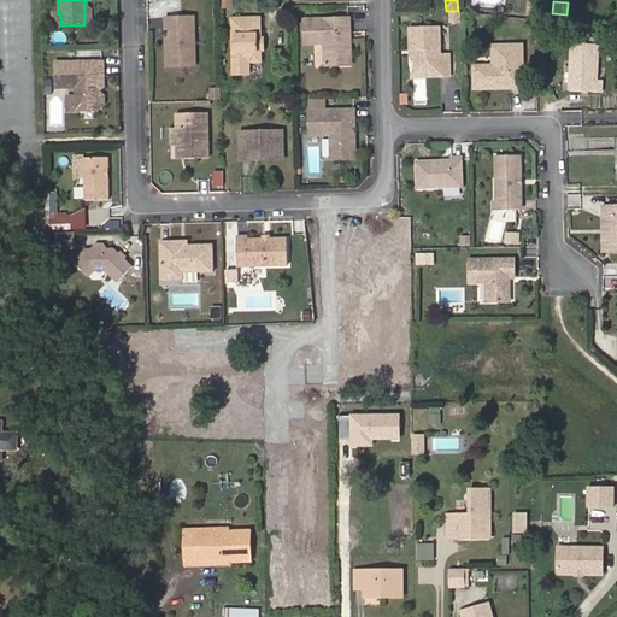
[(193,18),(165,19),(165,30),(170,30),(170,41),(170,46),(165,46),(165,68),(194,68),(193,18)]
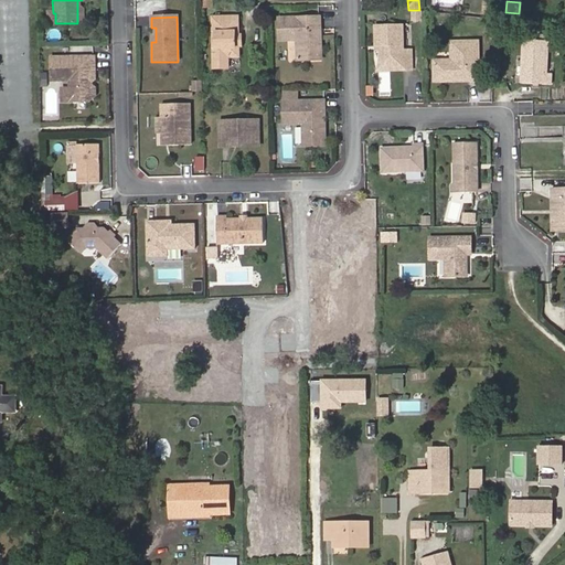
[(212,18),(213,36),(215,36),(216,36),(216,56),(230,56),(235,56),(235,34),(237,34),(237,17),(212,18)]
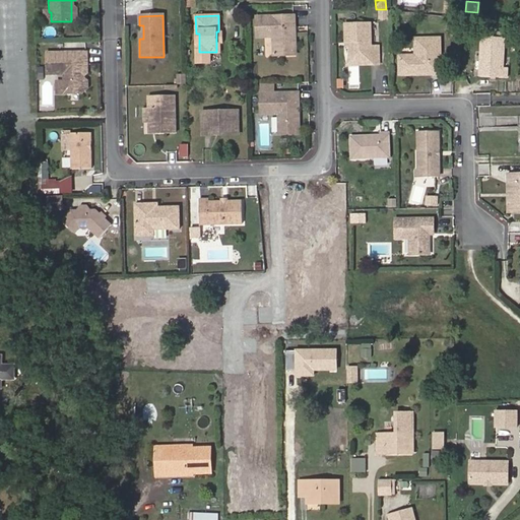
[(291,28),(295,28),(294,15),(257,17),(257,39),(274,38),(275,55),(293,55),(291,28)]
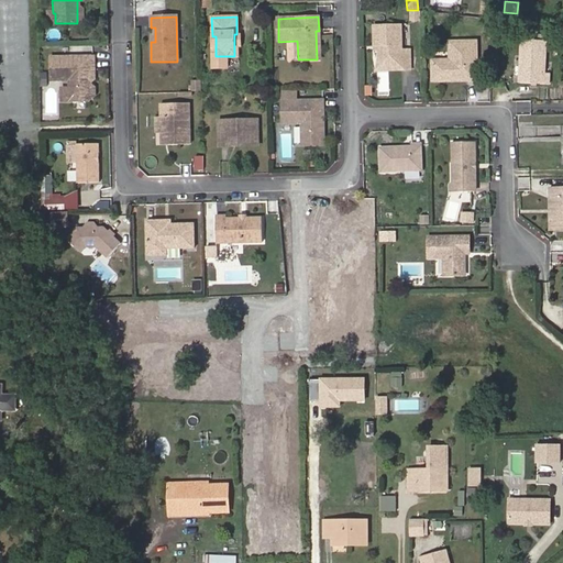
[(377,52),(377,55),(388,67),(401,67),(401,69),(410,69),(410,50),(400,51),(400,25),(373,26),(373,46),(377,46),(377,52)]
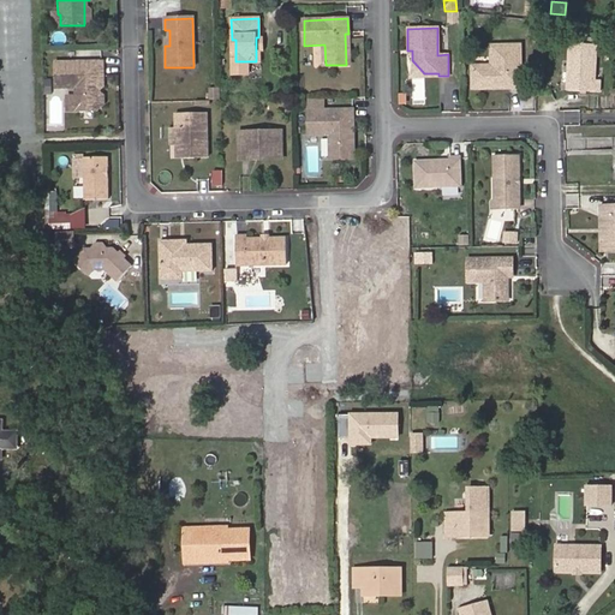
[(589,81),(589,45),(566,43),(566,90),(595,91),(595,81),(589,81)]
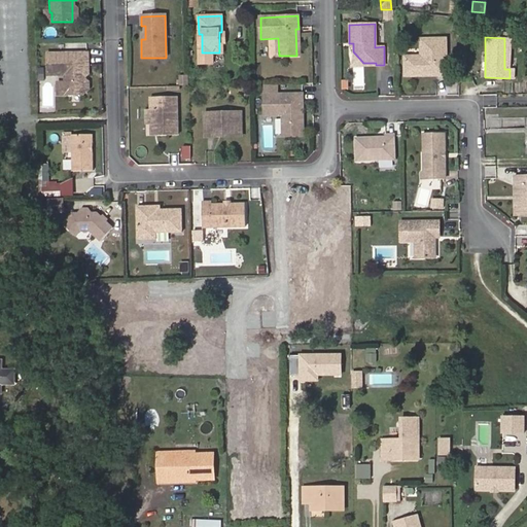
[(435,72),(435,75),(446,74),(444,38),(420,39),(420,57),(403,58),(405,76),(417,75),(420,73),(435,72)]
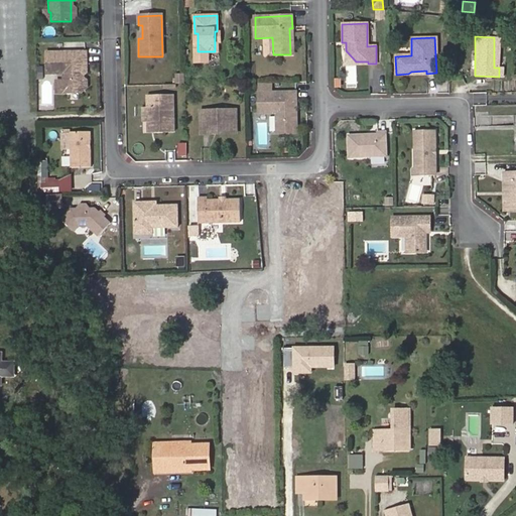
[(356,61),(346,50),(342,65),(368,63),(368,61),(356,61)]
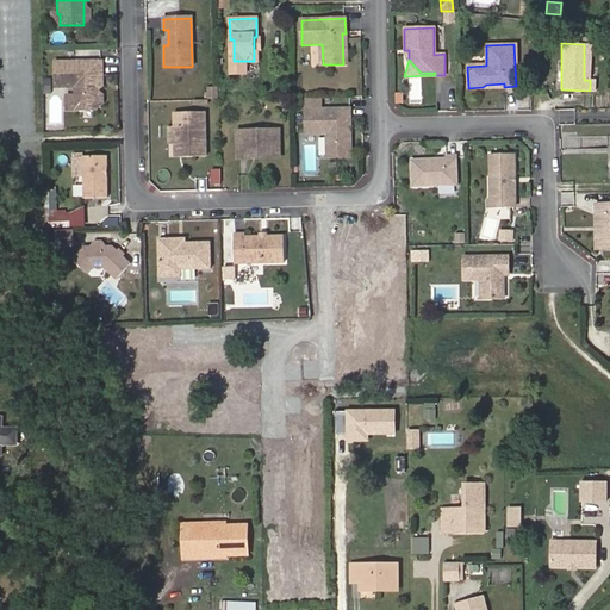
[(99,61),(53,62),(53,88),(72,88),(72,97),(72,106),(75,110),(92,110),(97,106),(97,87),(94,85),(94,75),(99,75),(99,61)]
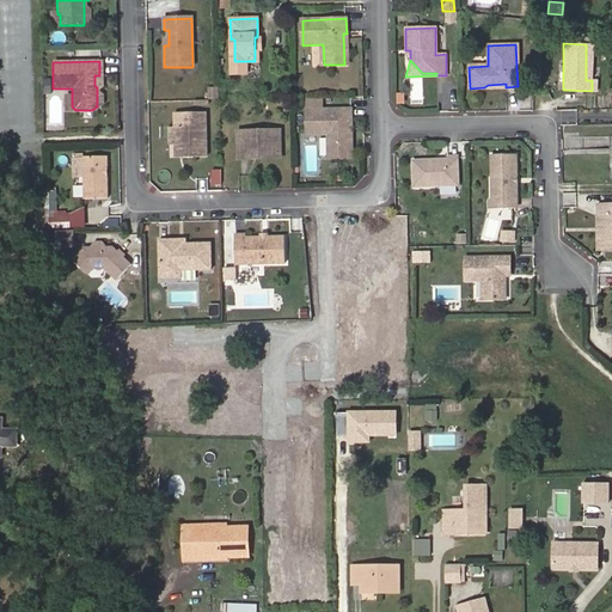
[(250,73),(249,61),(234,61),(232,61),(232,73),(250,73)]
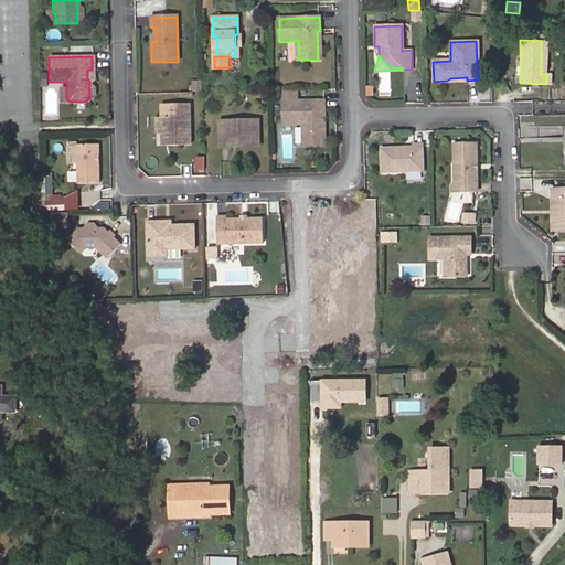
[(59,102),(70,102),(66,98),(66,89),(57,89),(59,102)]
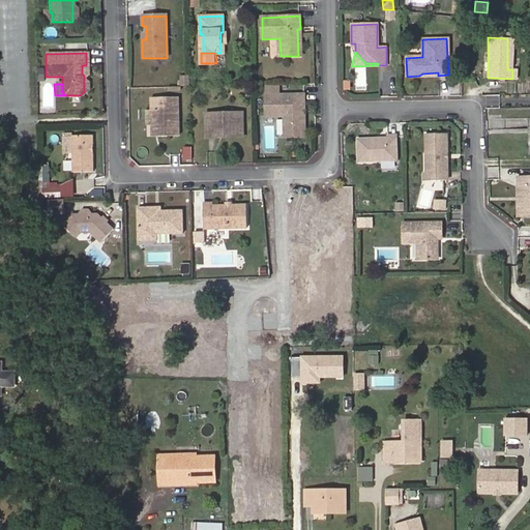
[(300,114),(303,114),(302,94),(265,95),(265,117),(284,116),(284,137),(304,136),(304,121),(300,117),(300,114)]
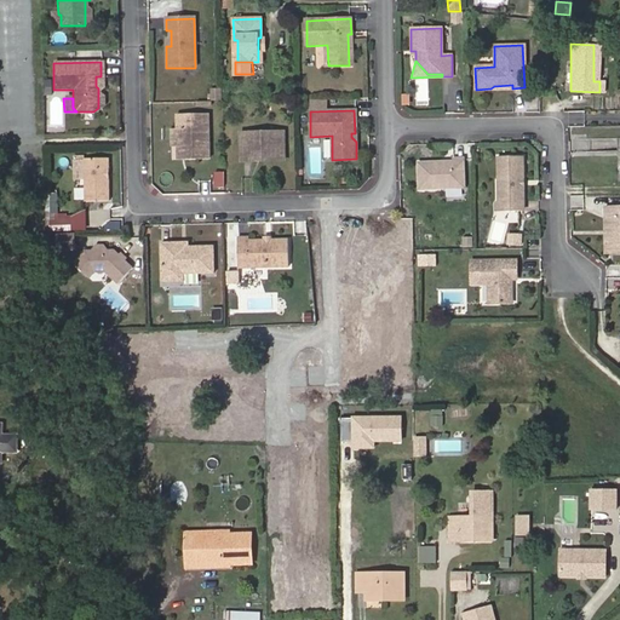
[(207,115),(178,115),(178,130),(178,148),(185,154),(185,160),(208,160),(207,115)]
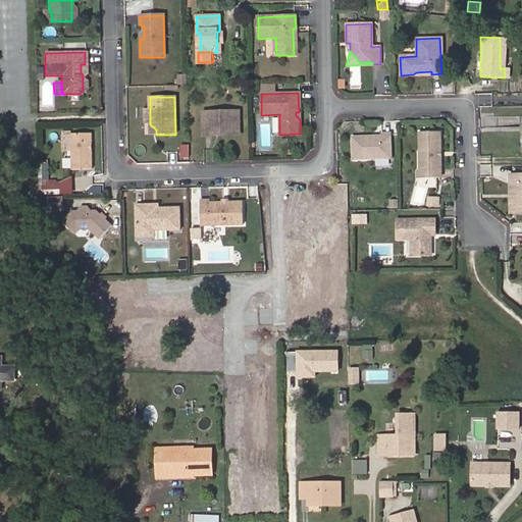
[(237,112),(204,113),(204,137),(213,137),(213,134),(231,133),(231,137),(238,137),(237,112)]
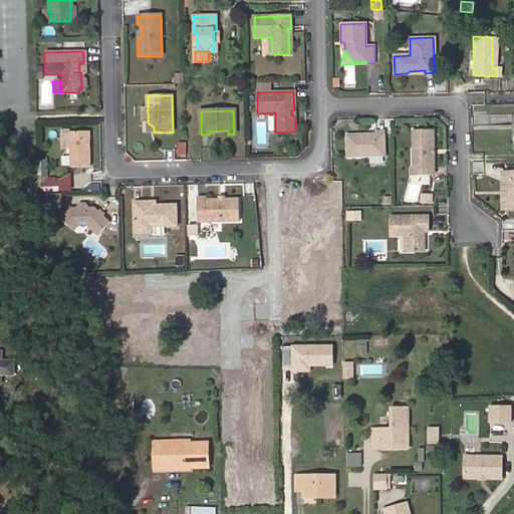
[(374,134),(346,134),(347,157),(384,156),(383,130),(374,131),(374,134)]
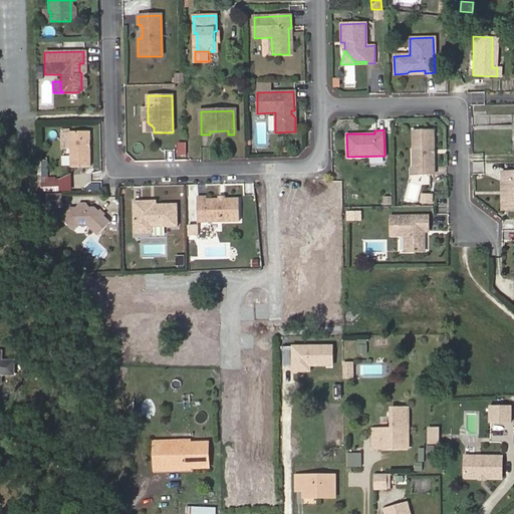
[(435,130),(413,131),(414,171),(420,171),(420,176),(434,175),(433,168),(435,168),(435,130)]
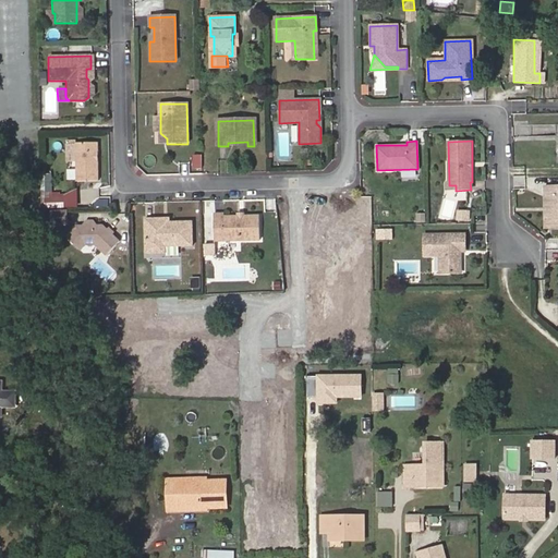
[(63,144),(63,160),(73,160),(73,144),(63,144)]
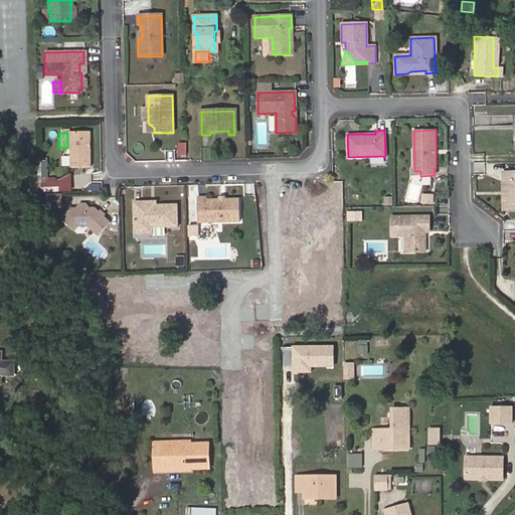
[(67,148),(67,168),(88,168),(87,133),(67,133),(67,148)]
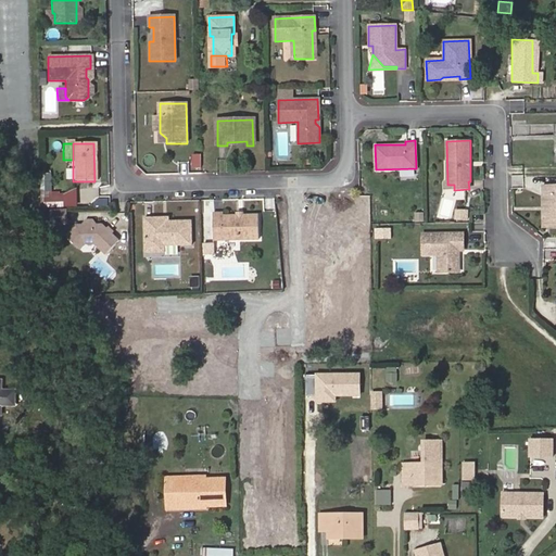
[(190,169),(200,169),(200,154),(190,154),(190,169)]
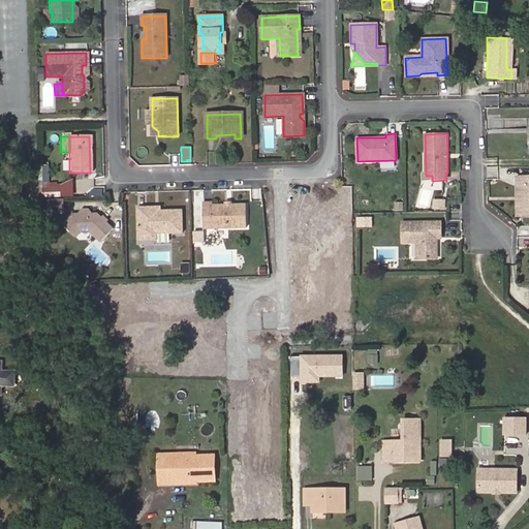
[(519,215),(528,215),(528,176),(514,177),(514,185),(518,185),(519,215)]
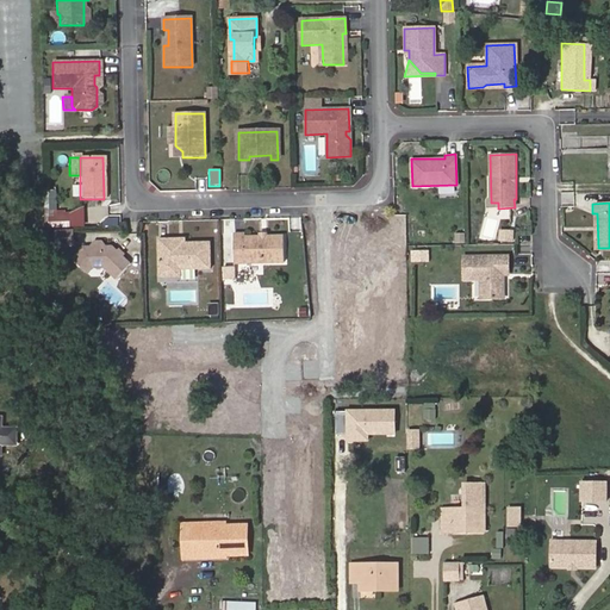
[(47,216),(47,228),(61,228),(61,217),(47,216)]
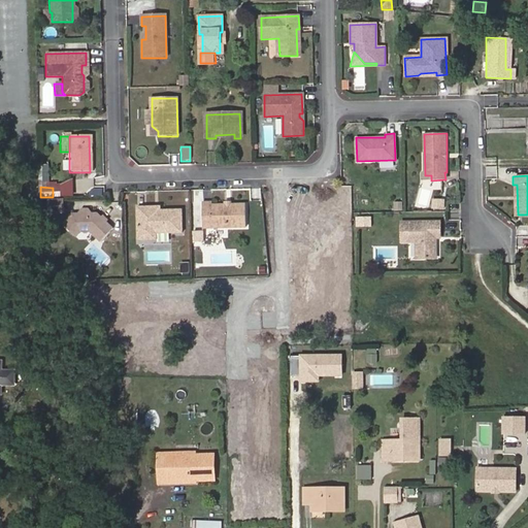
[(60,212),(60,200),(44,200),(44,213),(60,212)]
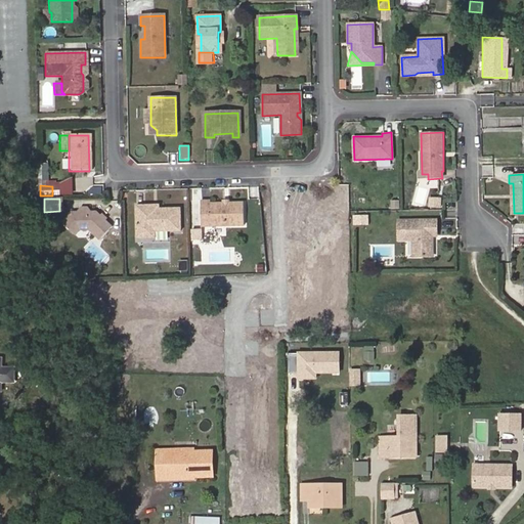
[(211,202),(201,203),(202,227),(245,225),(244,204),(229,204),(223,205),(211,205),(211,202)]
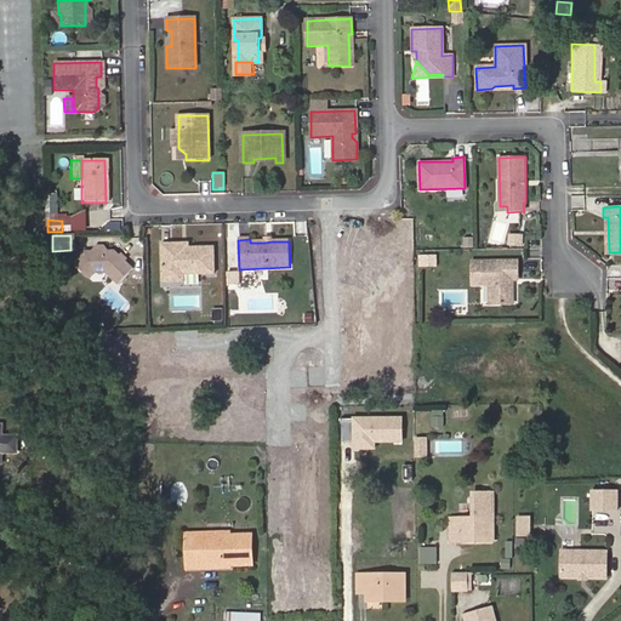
[(172,245),(161,245),(161,284),(177,284),(176,275),(184,275),(215,275),(214,249),(188,249),(172,250),(172,245)]
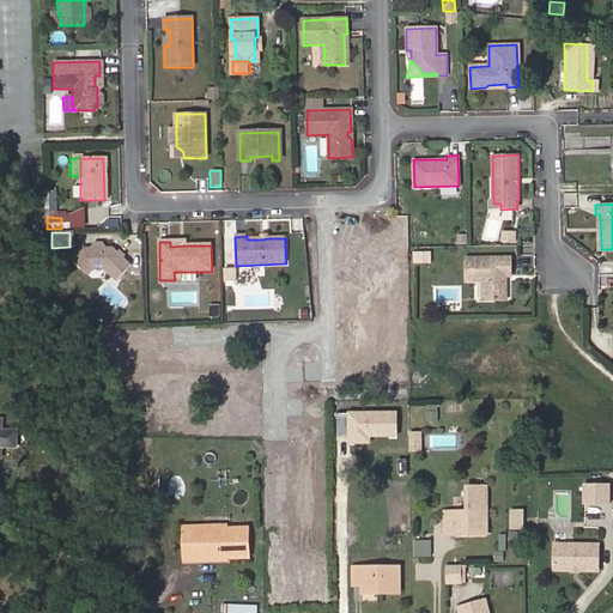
[(71,265),(84,275),(91,268),(105,268),(111,273),(109,275),(117,284),(133,268),(127,261),(128,260),(122,253),(121,254),(117,250),(110,248),(103,248),(92,248),(86,247),(74,250),(71,265)]
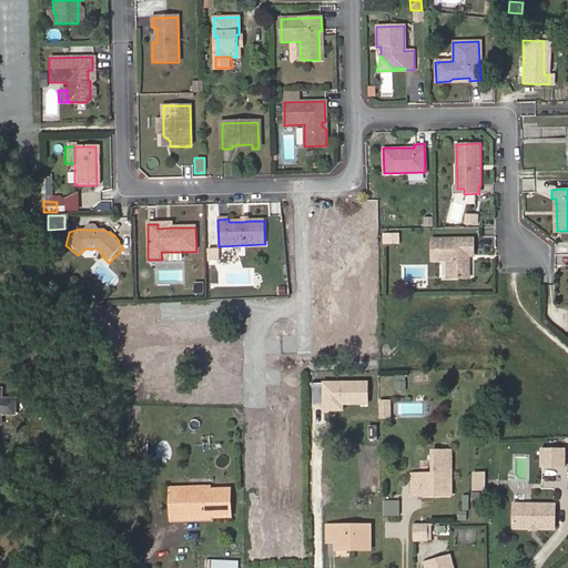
[(401,242),(399,231),(385,231),(385,243),(401,242)]
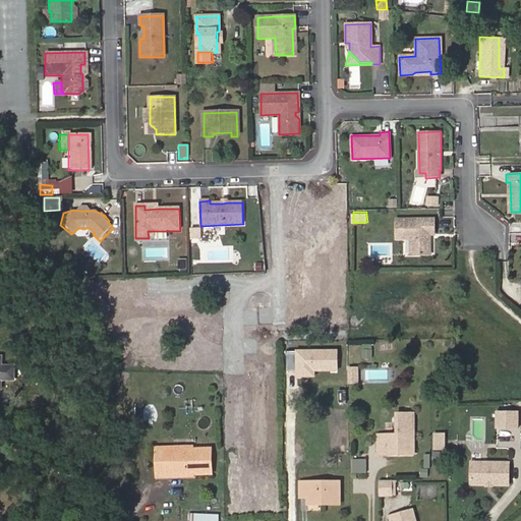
[(425,236),(428,236),(432,236),(431,220),(394,220),(394,239),(408,239),(409,256),(428,255),(428,241),(425,240),(425,236)]
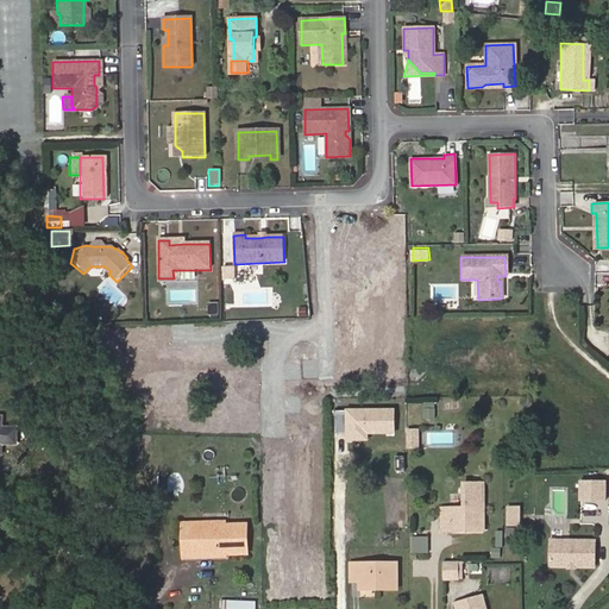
[(105,270),(108,274),(111,271),(105,267),(90,267),(83,274),(86,276),(92,270),(105,270)]
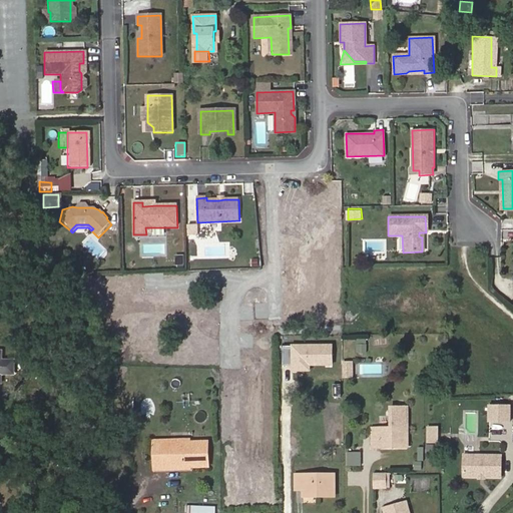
[(355,353),(365,354),(366,340),(356,339),(355,353)]
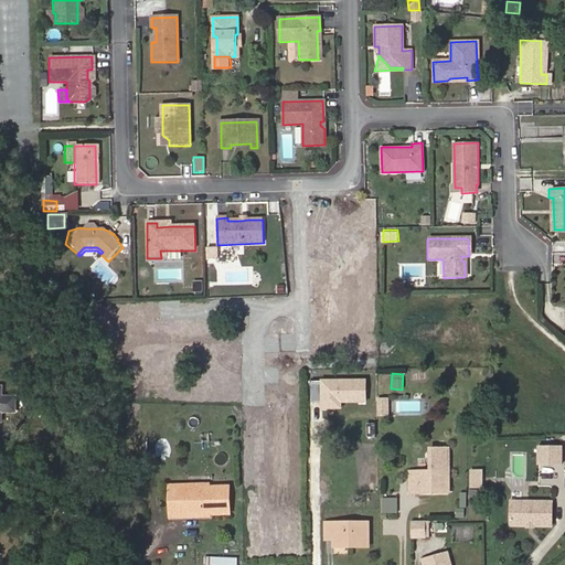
[(0,408),(1,408),(8,408),(18,400),(7,391),(1,391),(0,390),(0,408)]
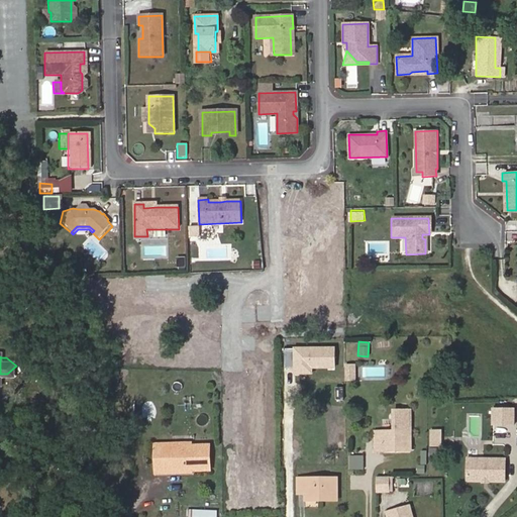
[(289,376),(297,375),(296,365),(288,366),(289,376)]
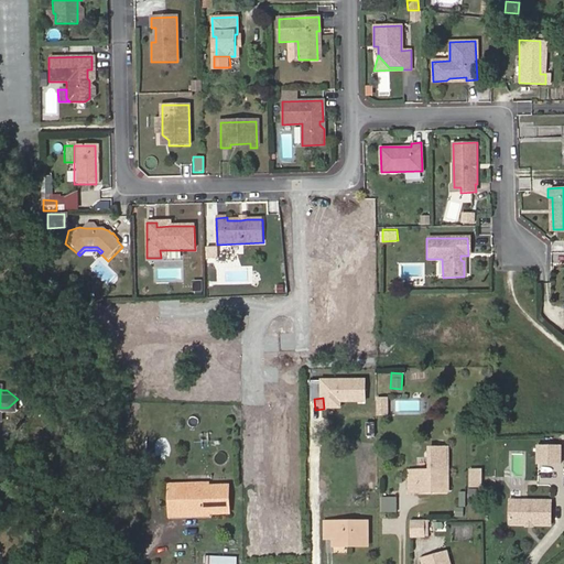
[(389,414),(389,399),(377,399),(377,414),(389,414)]
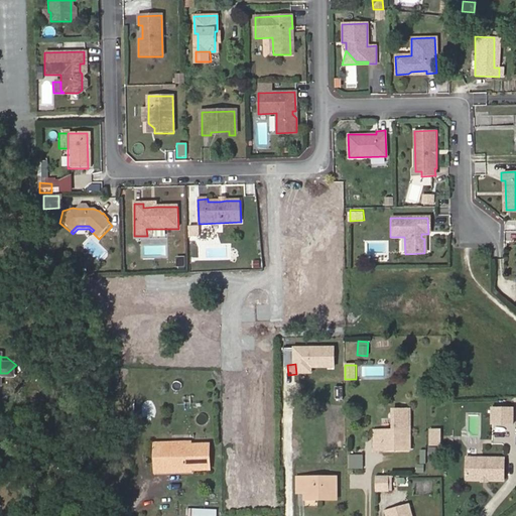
[(409,429),(409,408),(393,408),(393,429),(409,429)]
